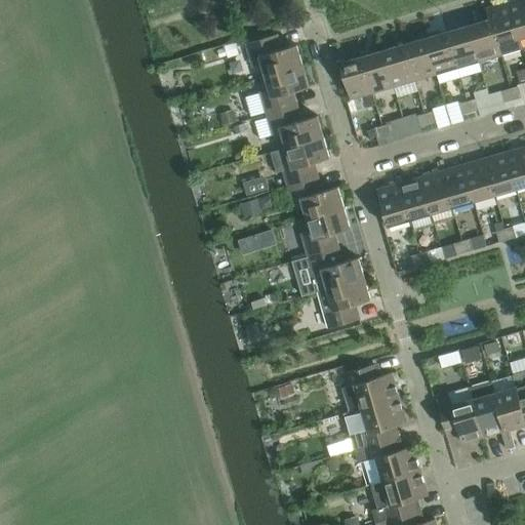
[(524,0),(516,0),(509,2),(519,39),(524,37),(524,0)]
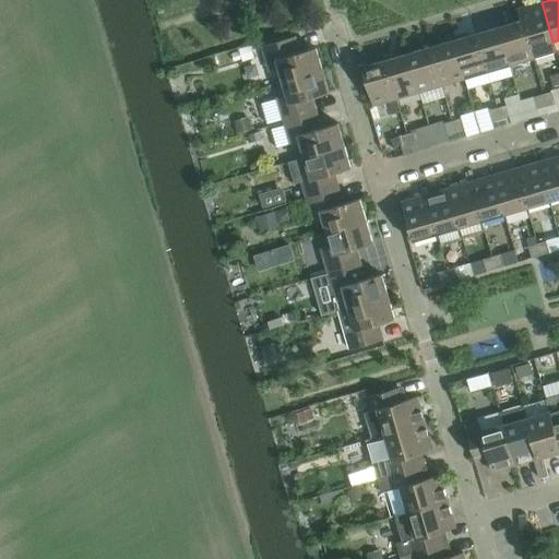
[(542,2),(518,10),(521,21),(522,21),(530,48),(531,48),(534,59),(556,52),(552,42),(542,2)]
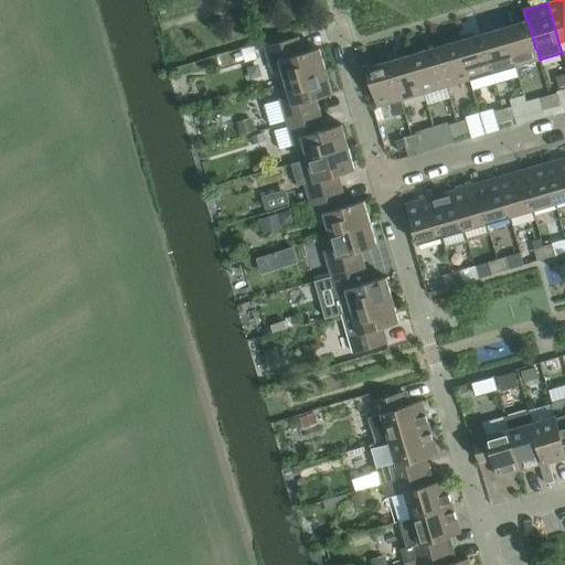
[(526,21),(504,28),(515,67),(539,60),(540,60),(536,49),(535,49),(528,21),(526,21)]
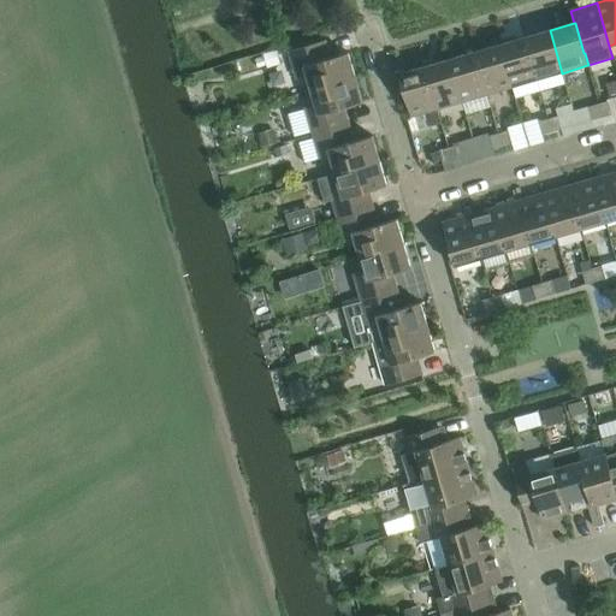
[(550,30),(525,37),(538,81),(562,73),(550,30)]
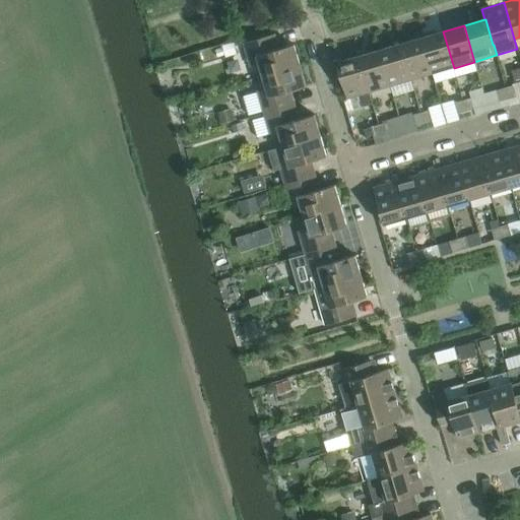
[(443,31),(423,38),(433,74),(454,68),(443,31)]
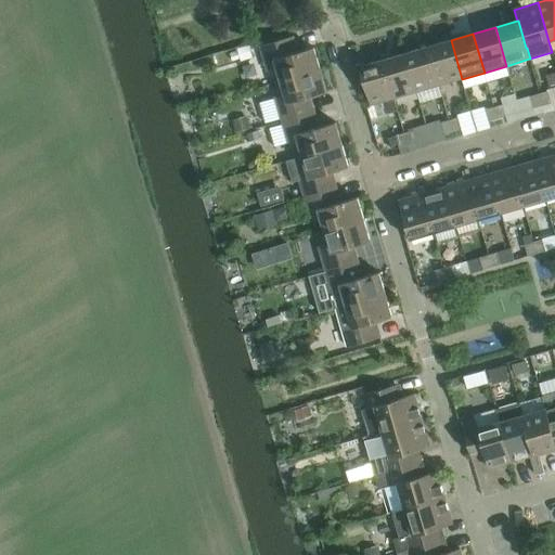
[(278,68),(281,81),(320,69),(313,48),(298,52),(293,37),(260,46),(268,72),(278,68)]
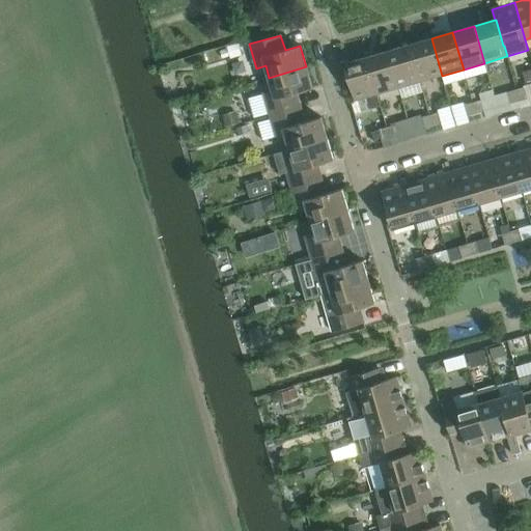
[(431,38),(410,45),(420,82),(442,76),(431,38)]
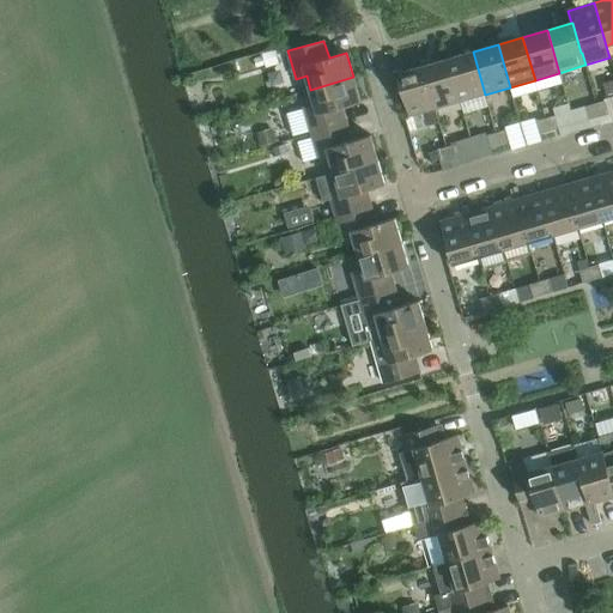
[(274,50),(262,54),(266,67),(279,64),(274,50)]
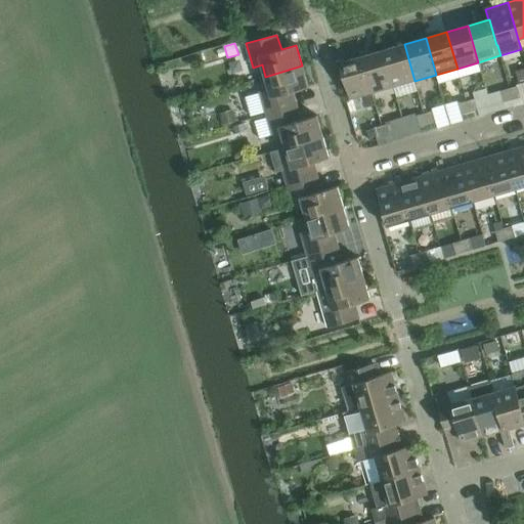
[(404,44),(383,50),(393,87),(415,81),(404,44)]
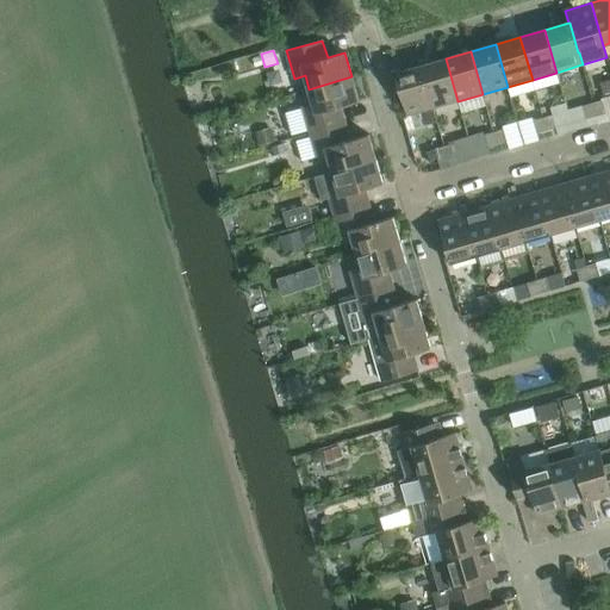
[(446,58),(422,66),(434,109),(458,101),(446,58)]
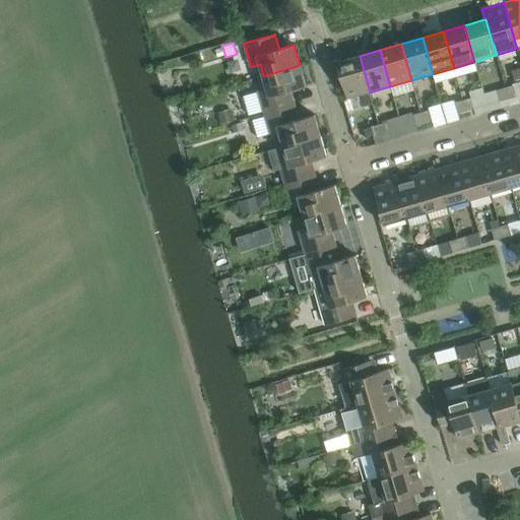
[(360,56),(337,63),(347,99),(370,92),(360,56)]
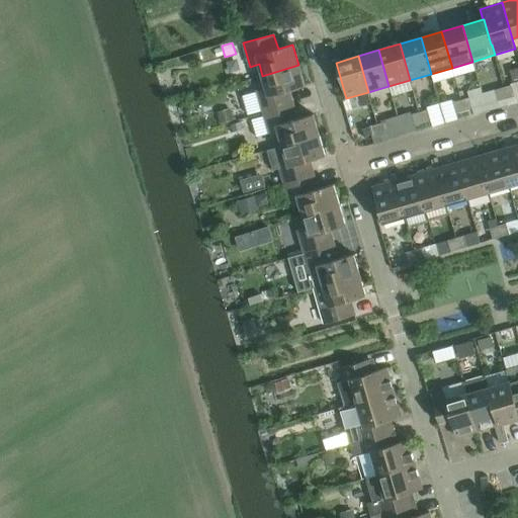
[(298,65),(262,76),(266,88),(257,90),(264,113),(294,104),(289,90),(306,86),(298,65)]
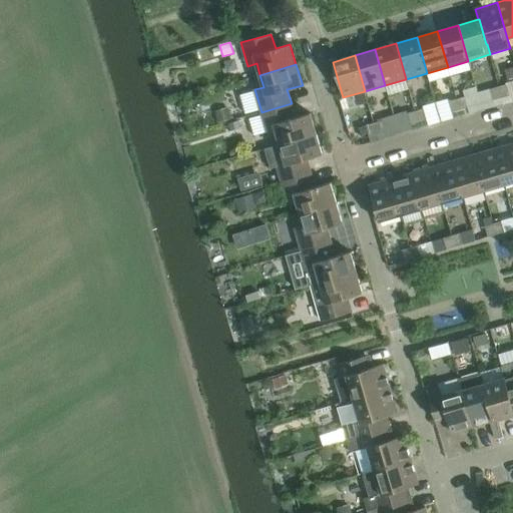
[(507,84),(499,87),(502,98),(510,95),(507,84)]
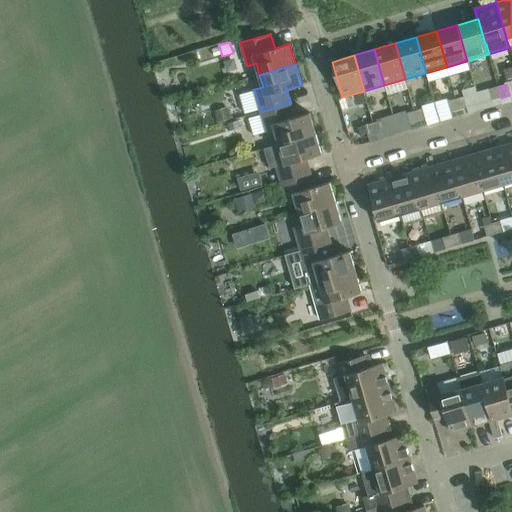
[(501,98),(498,87),(490,89),(493,100),(501,98)]
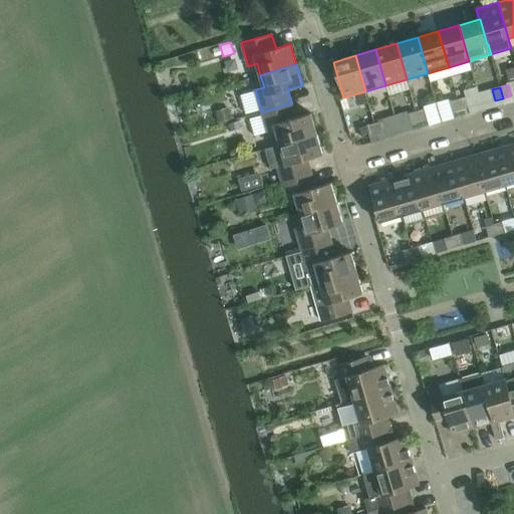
[(511,95),(503,98),(505,105),(513,102),(511,95)]
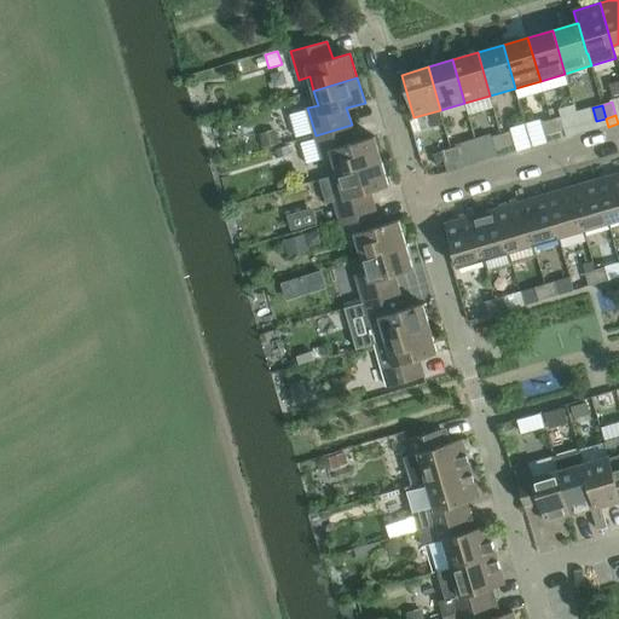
[(561,117),(551,120),(555,133),(565,131),(561,117)]
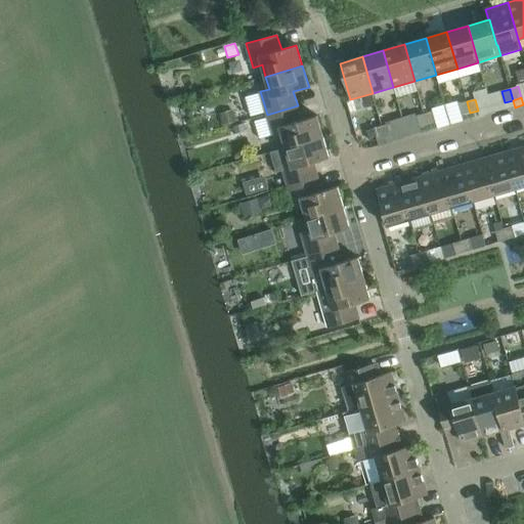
[(470,113),(467,101),(459,103),(462,115),(470,113)]
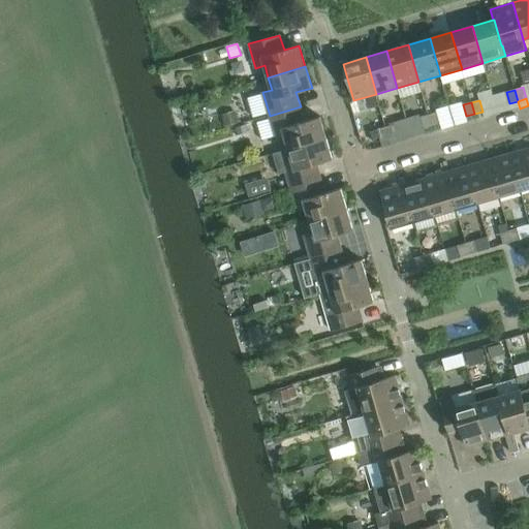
[(301,106),(270,116),(276,139),(285,136),(288,149),(327,137),(320,117),(305,121),(301,106)]
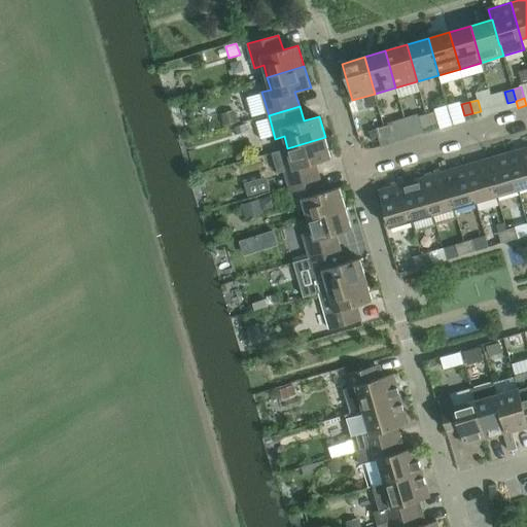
[(434,112),(426,114),(430,126),(438,124),(434,112)]
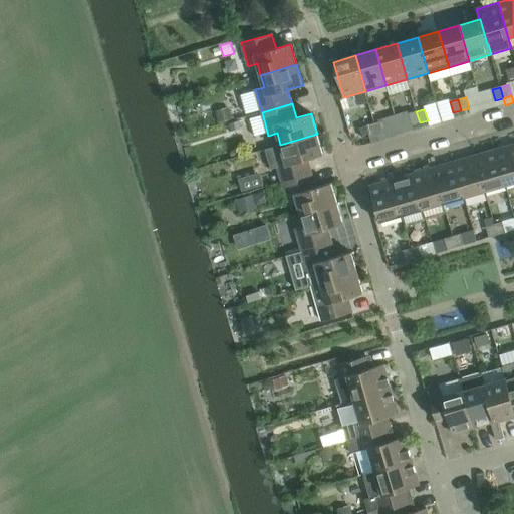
[(230,111),(217,115),(219,122),(232,118),(230,111)]
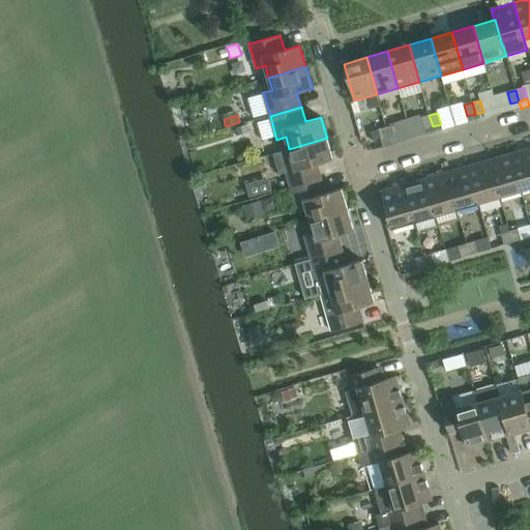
[(433,126),(429,115),(420,117),(424,128),(433,126)]
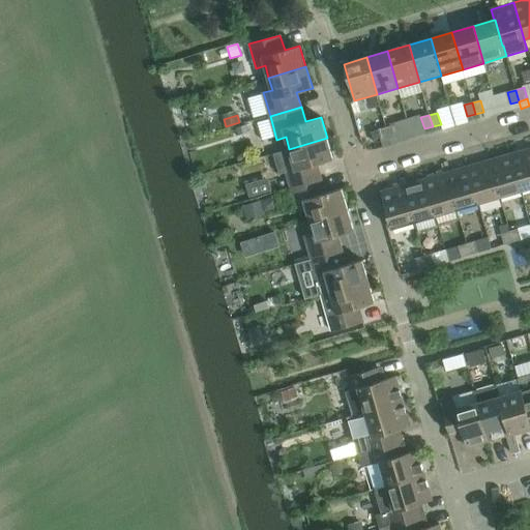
[(246,125),(236,128),(238,135),(248,133),(246,125)]
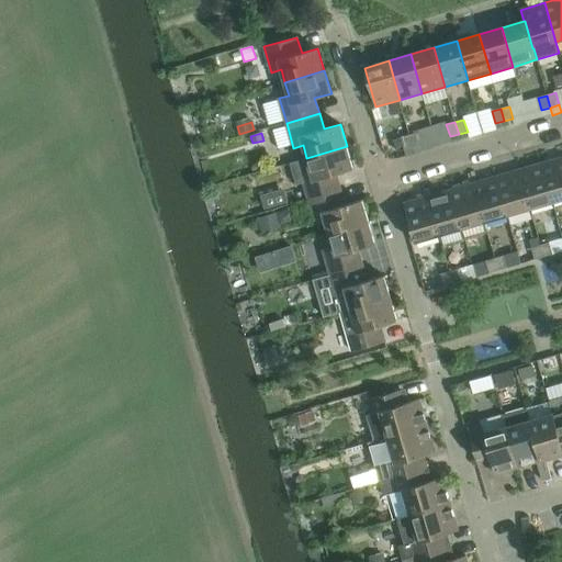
[(418,133),(409,135),(413,147),(422,145),(418,133)]
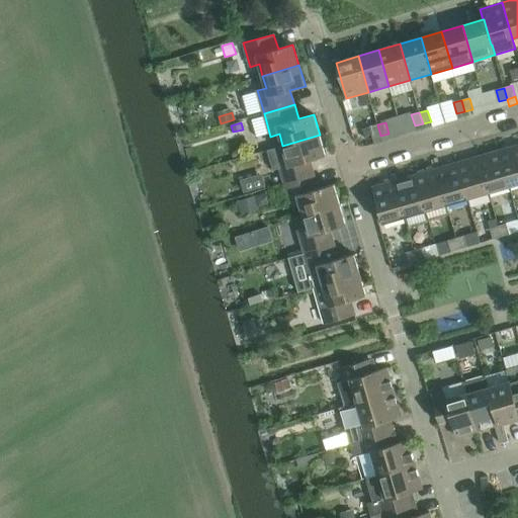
[(380,136),(377,124),(369,126),(372,139),(380,136)]
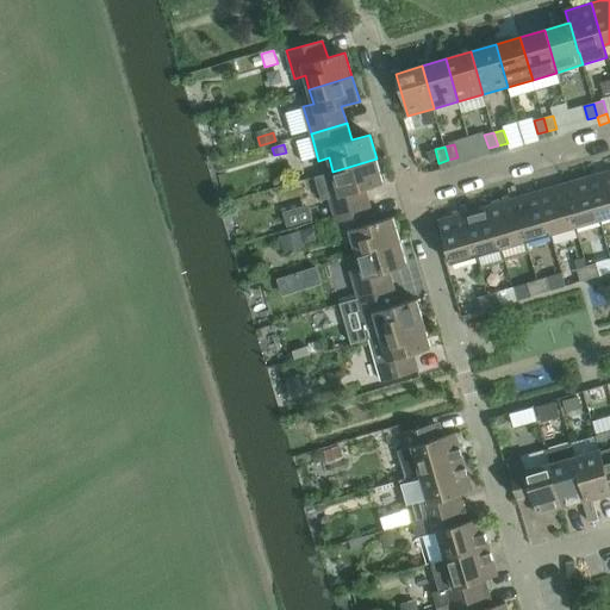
[(458,157),(448,160),(450,167),(460,165),(458,157)]
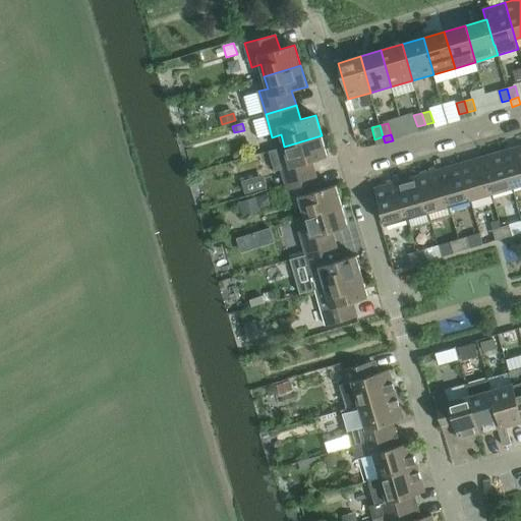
[(322,135),(284,147),(288,159),(279,162),(286,184),(316,175),(312,161),(328,157),(322,135)]
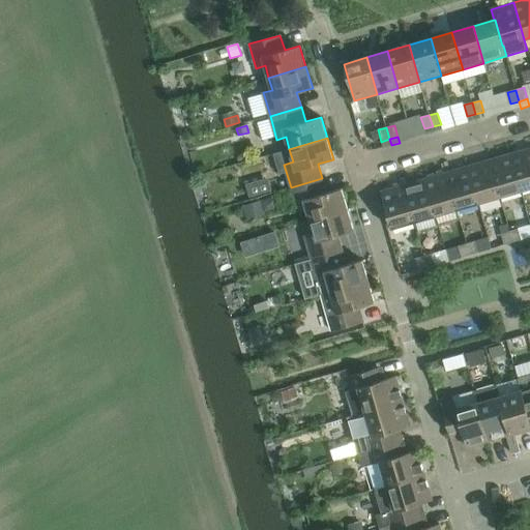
[(529,148),(510,154),(521,190),(529,187),(529,148)]
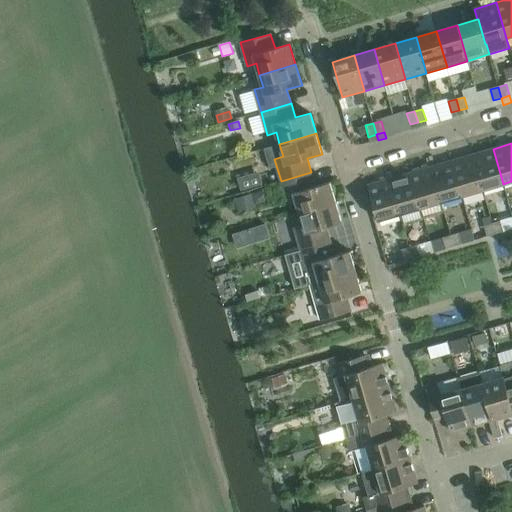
[(493,149),(472,155),(483,190),(503,184),(493,149)]
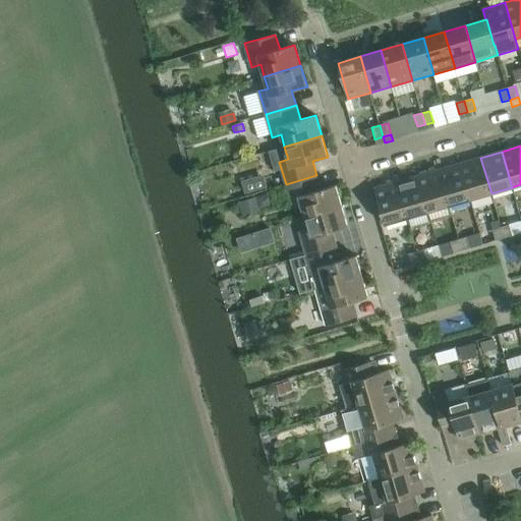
[(480,158),(460,164),(470,199),(491,193),(480,158)]
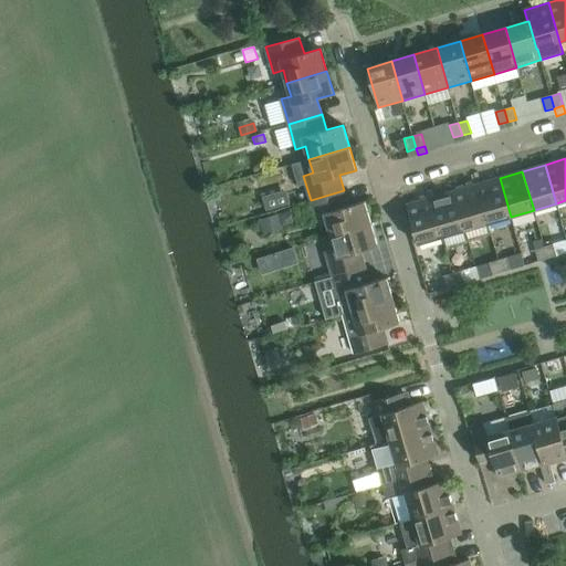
[(500,178),(477,185),(488,223),(511,217),(500,178)]
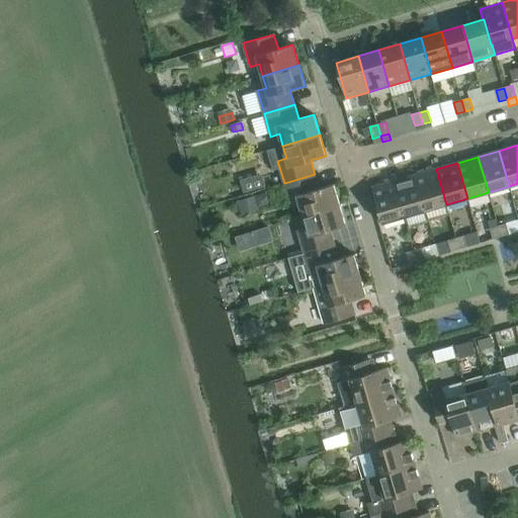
[(436,169),(415,175),(425,210),(446,204),(436,169)]
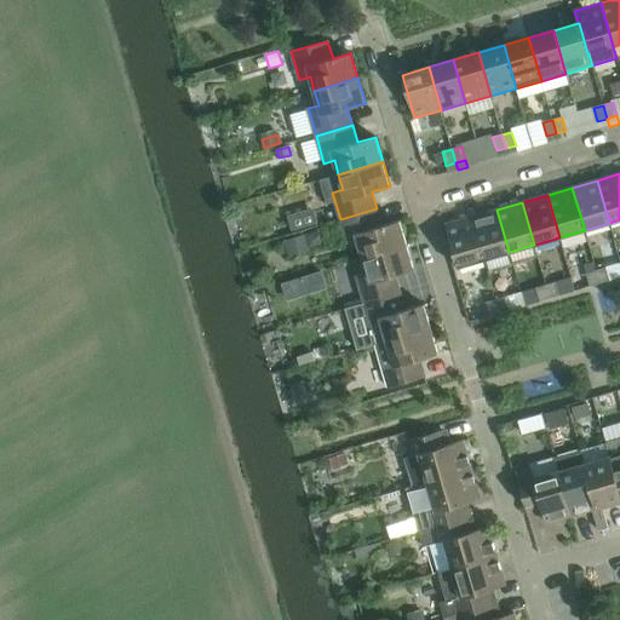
[(377,208),(340,219),(348,247),(359,244),(363,258),(407,246),(400,220),(382,225),(377,208)]
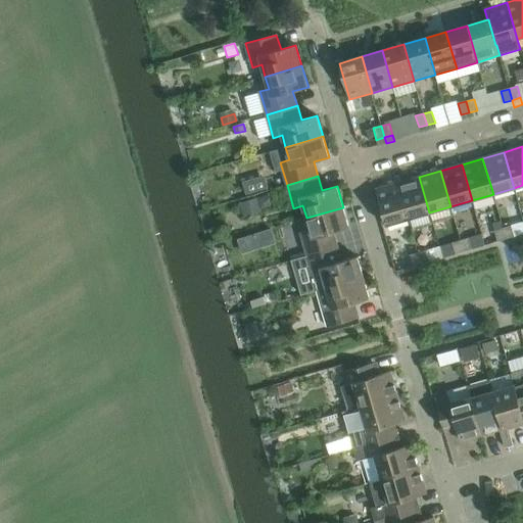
[(419,177),(397,183),(409,220),(429,212),(419,177)]
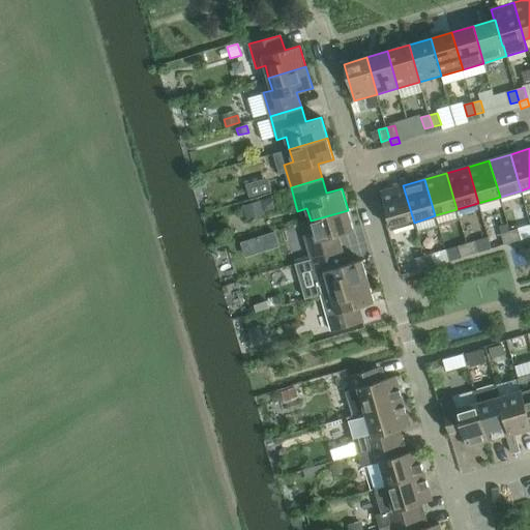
[(414,223),(403,185),(381,192),(391,229),(414,223)]
